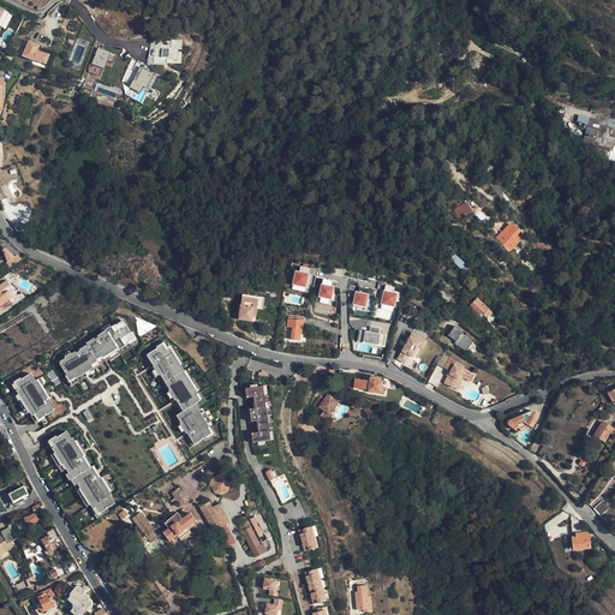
[(151,64),(183,64),(183,51),(183,40),(150,40),(151,64)]
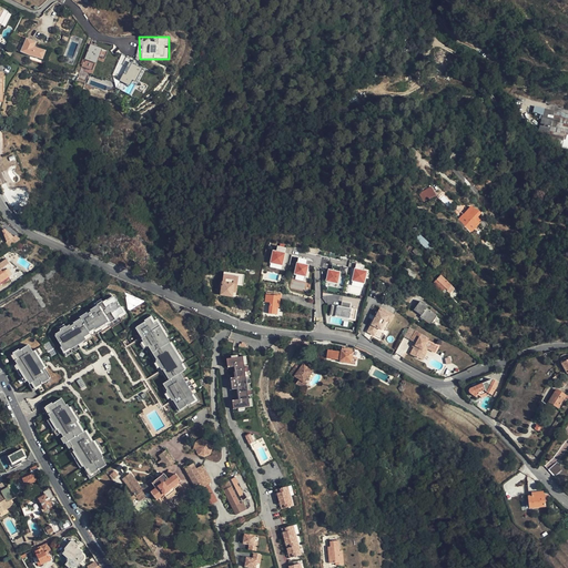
[(34,48),(37,43),(27,39),(20,53),(30,58),(31,57),(40,61),(43,52),(34,48)]
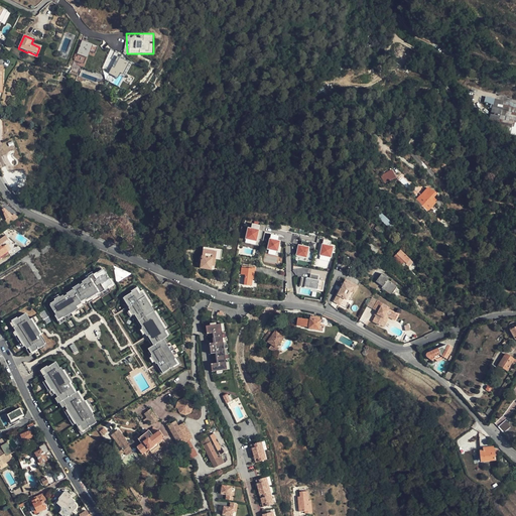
[(45,45),(33,39),(31,43),(39,47),(36,55),(39,57),(45,45)]
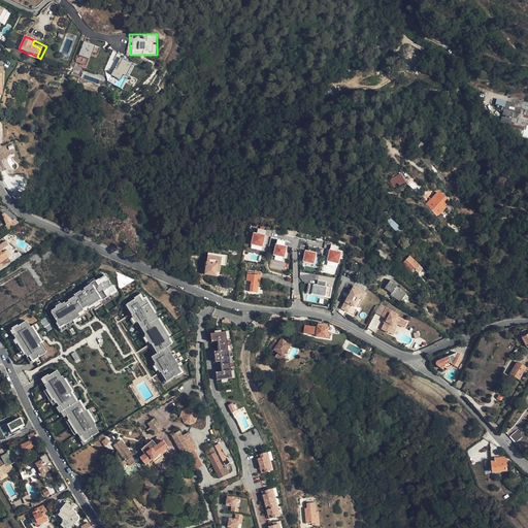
[(97,57),(101,46),(84,40),(72,74),(83,77),(90,55),(97,57)]
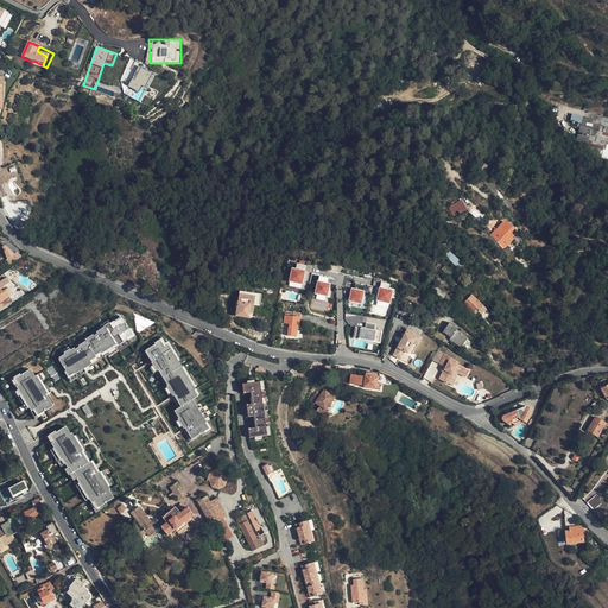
[(146,87),(152,71),(139,67),(140,61),(131,57),(124,76),(132,80),(128,87),(139,90),(141,84),(146,87)]
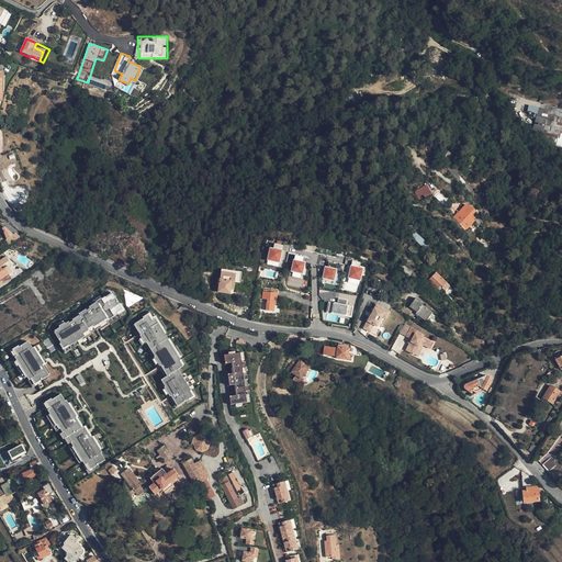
[(561,113),(539,109),(535,126),(544,130),(542,138),(553,141),(551,148),(561,149),(561,113)]
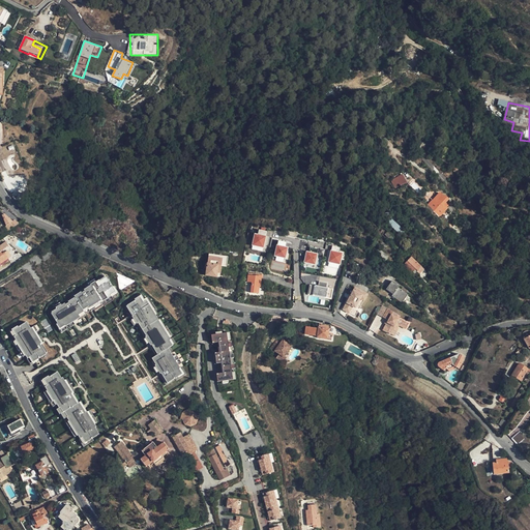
[(408,183),(416,178),(413,174),(405,179),(408,183)]
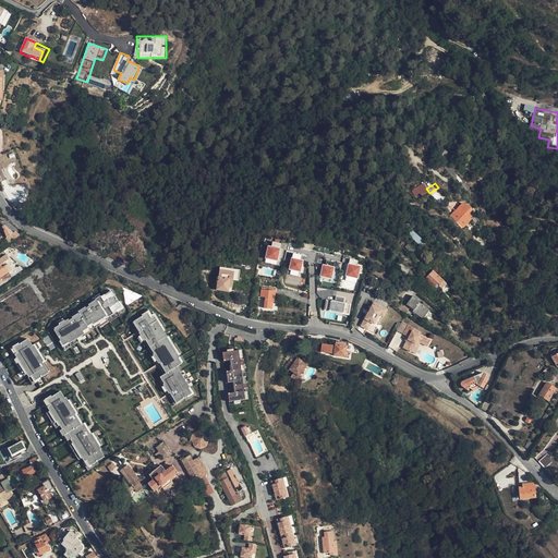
[(466,207),(463,204),(461,206),(456,211),(463,218),(468,222),(470,219),(466,215),(471,209),(468,206),(466,207)]
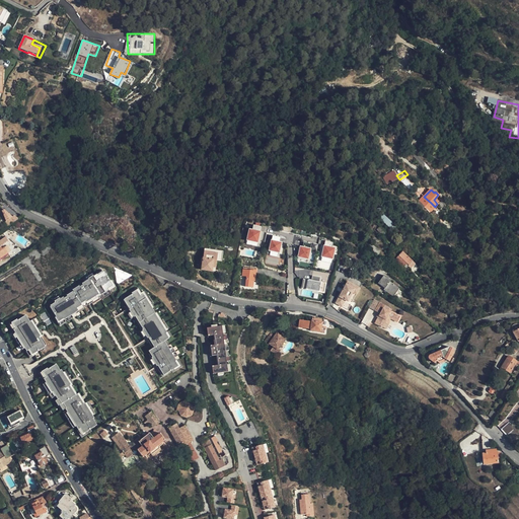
[(431,203),(424,197),(422,199),(429,205),(431,203)]
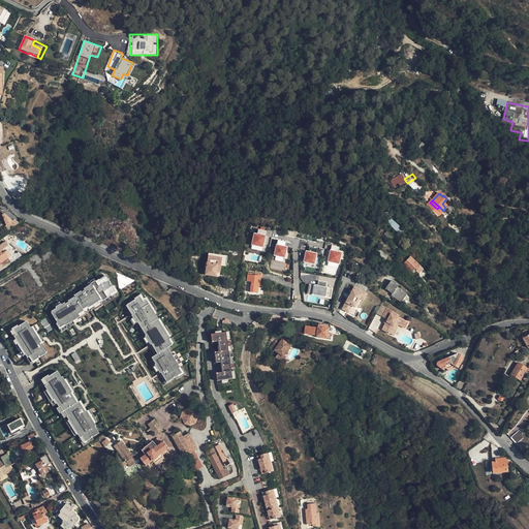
[(13,220),(17,217),(8,210),(5,212),(13,220)]
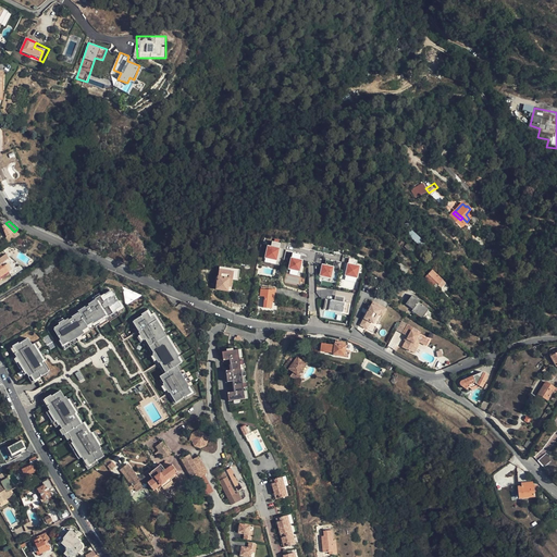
[(428,246),(412,233),(408,238),(423,251),(428,246)]
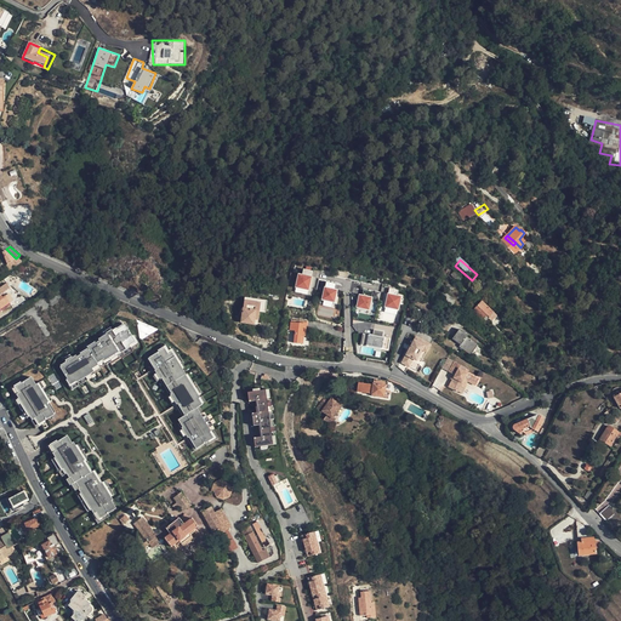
[(10,272),(20,266),(15,261),(6,267),(10,272)]
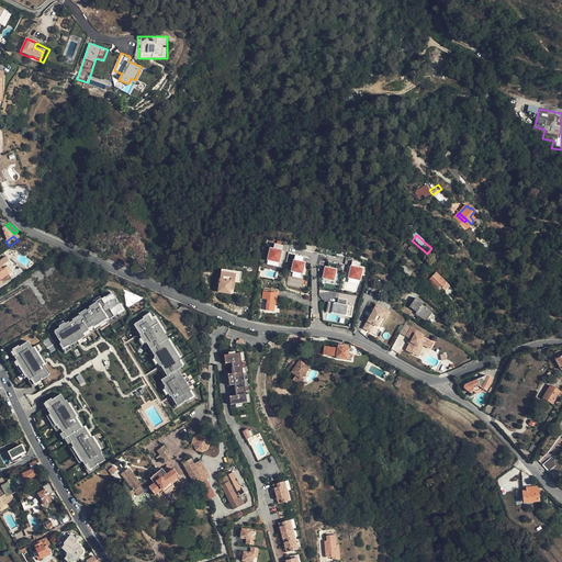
[(272,243),(268,259),(280,262),(284,245),(272,243)]
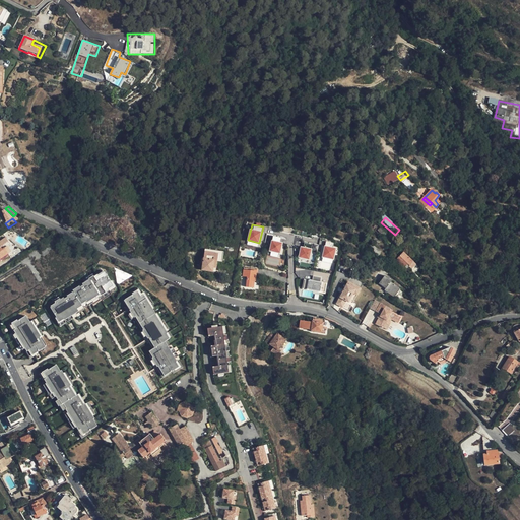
[(269,255),(280,257),(283,242),(280,242),(281,237),(272,236),(269,255)]
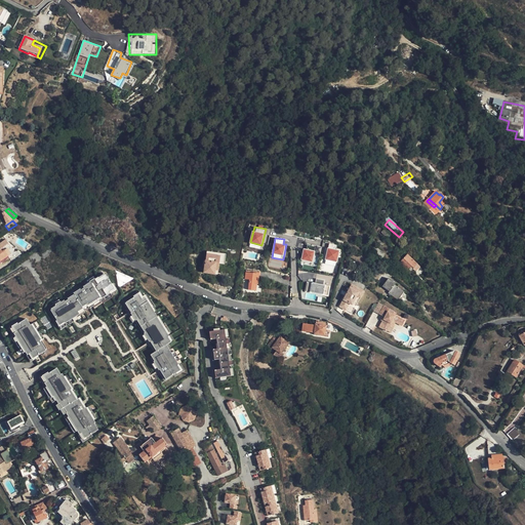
[(324,245),(323,248),(323,251),(321,251),(320,254),(316,254),(316,260),(326,263),(328,246),(324,245)]
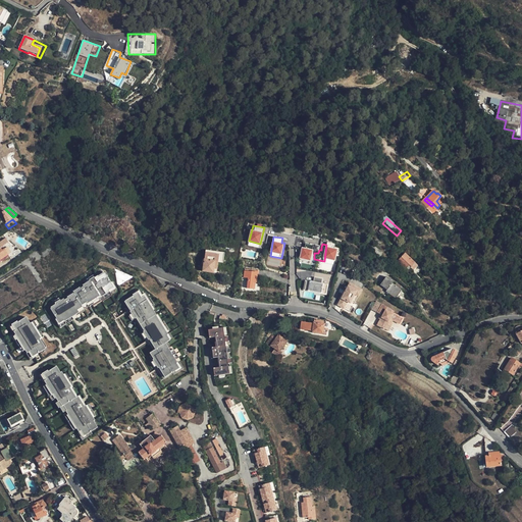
[(382,253),(373,246),(369,250),(378,258),(382,253)]
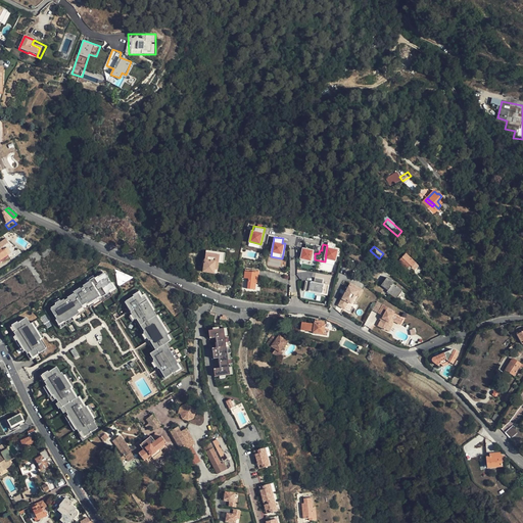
[(0,262),(9,255),(4,249),(2,250),(0,247),(0,262)]
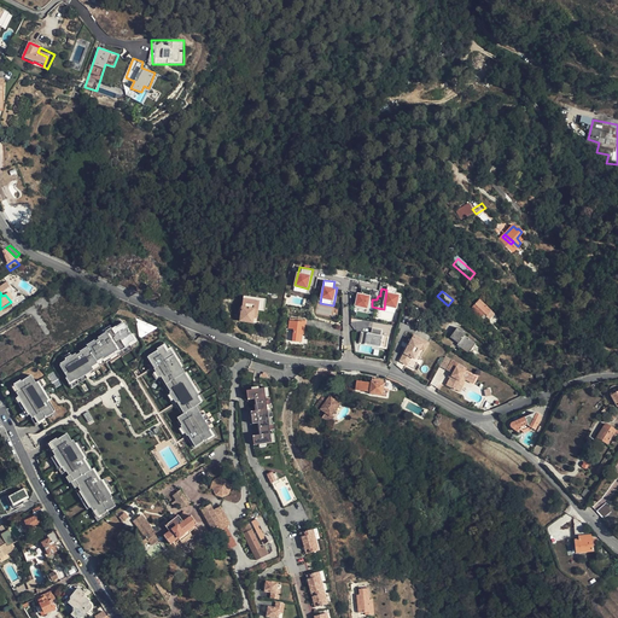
[(264,310),(266,298),(243,296),(242,314),(238,314),(238,321),(258,324),(260,310),(264,310)]
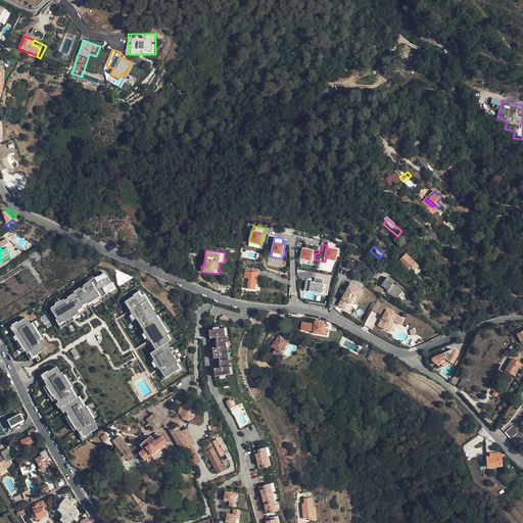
[(398,260),(408,269),(411,266),(414,269),(418,265),(418,264),(415,260),(406,252),(398,260)]
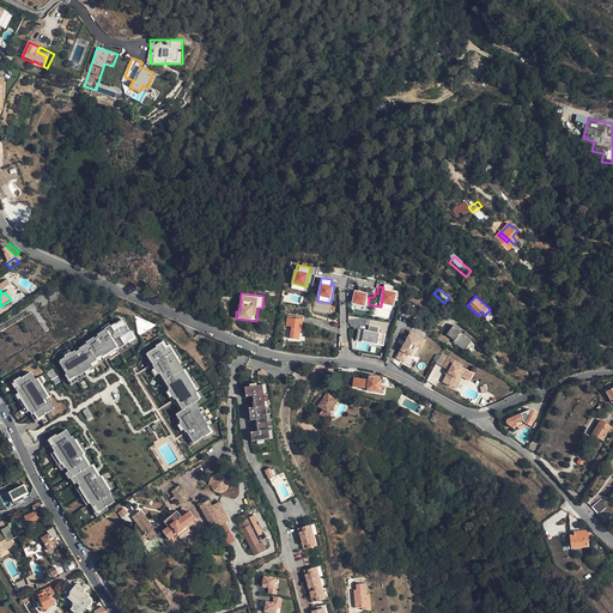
[(481,311),(478,315),(475,316),(481,321),(487,316),(485,315),(481,311)]
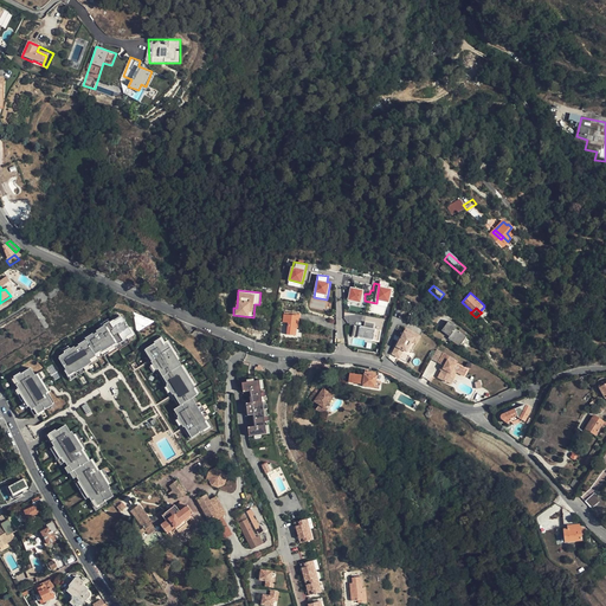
[(287,335),(292,335),(294,327),(297,328),(298,316),(282,315),(282,321),(288,321),(287,335)]
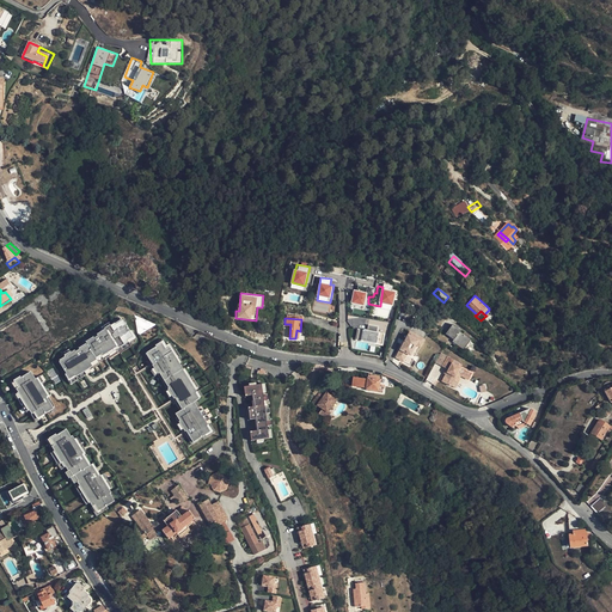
[(86,343),(87,344),(96,357),(102,353),(104,356),(128,341),(128,340),(133,336),(123,319),(115,324),(115,323),(97,335),(98,336),(86,343)]
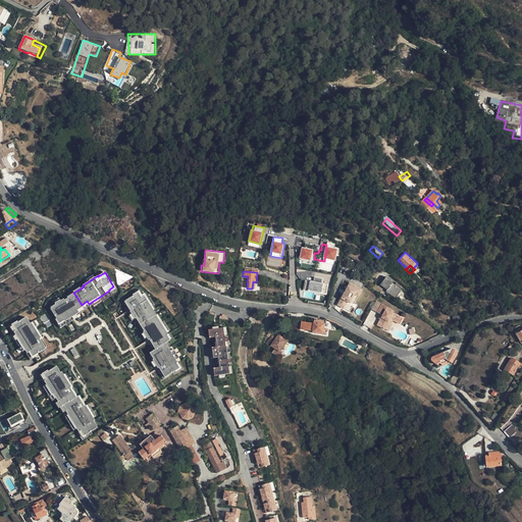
[(273,278),(280,280),(282,274),(274,272),(273,278)]
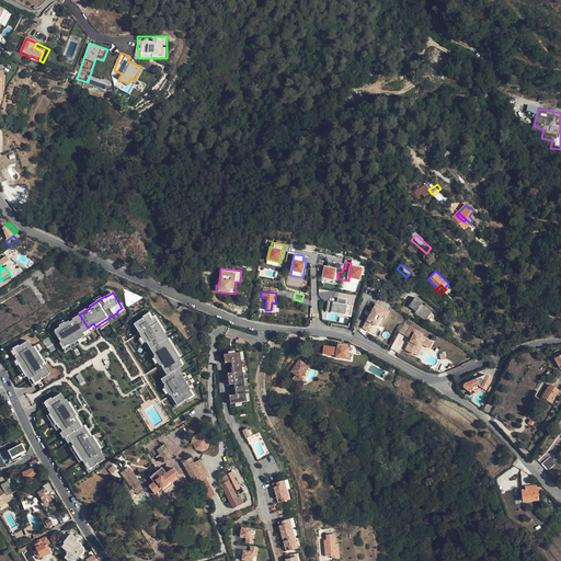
[(329,301),(327,319),(340,320),(341,315),(352,316),(353,305),(347,305),(348,296),(339,295),(338,302),(329,301)]
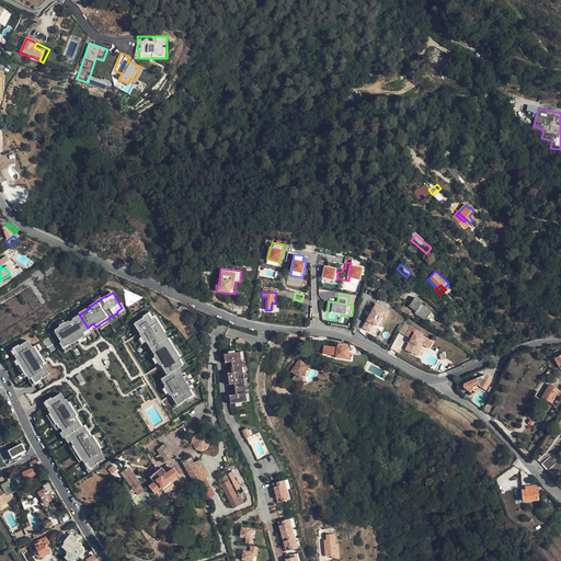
[(433,310),(423,302),(424,300),(416,296),(411,304),(418,309),(416,311),(426,319),(433,310)]
